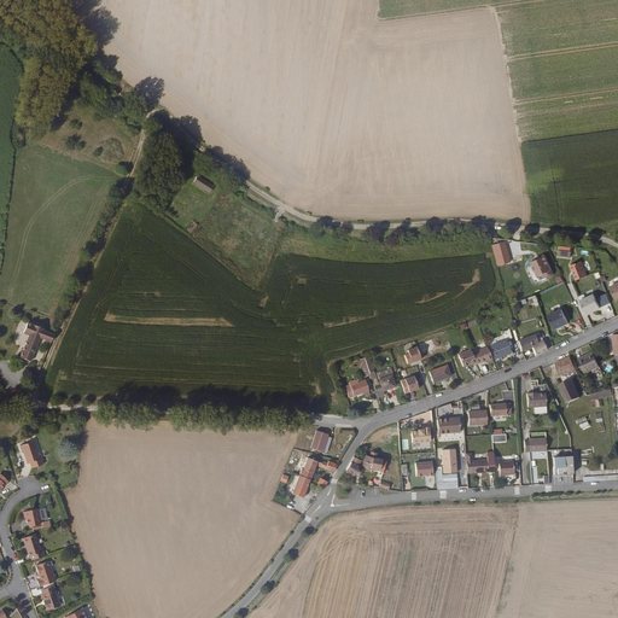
[(103,91),(99,95),(109,103),(112,98),(103,91)]
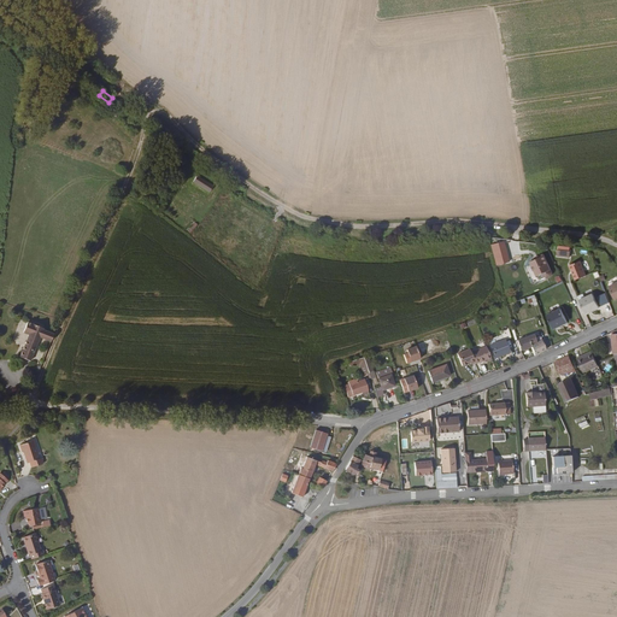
[(209,193),(212,186),(195,175),(192,182),(209,193)]
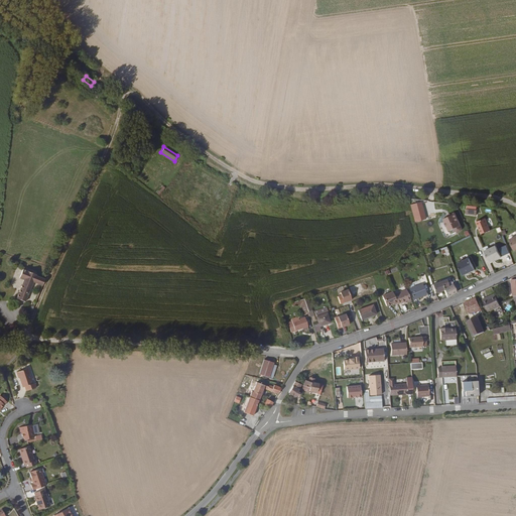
[(420,202),(409,205),(414,223),(425,219),(420,202)]
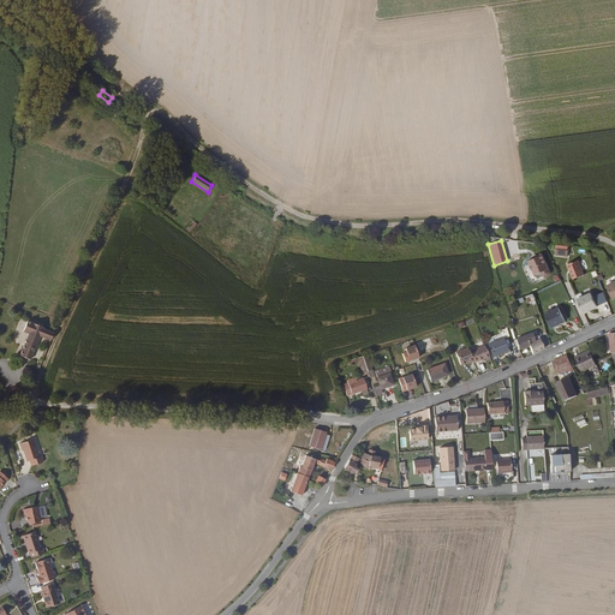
[(550,268),(542,249),(536,251),(537,252),(529,256),(535,269),(536,269),(537,269),(541,268),(542,270),(544,272),(545,272),(549,270),(550,268)]
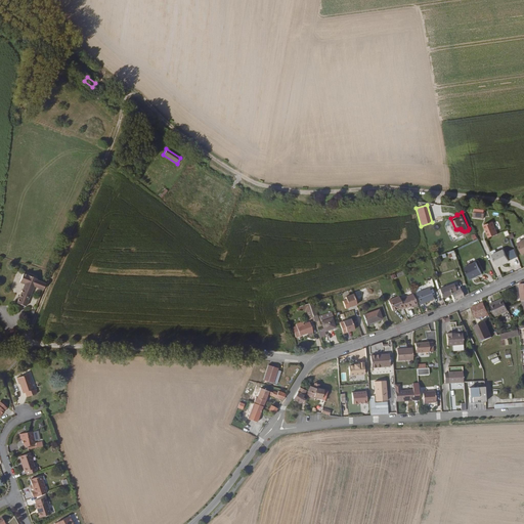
[(488,236),(500,231),(495,219),(483,224),(488,236)]
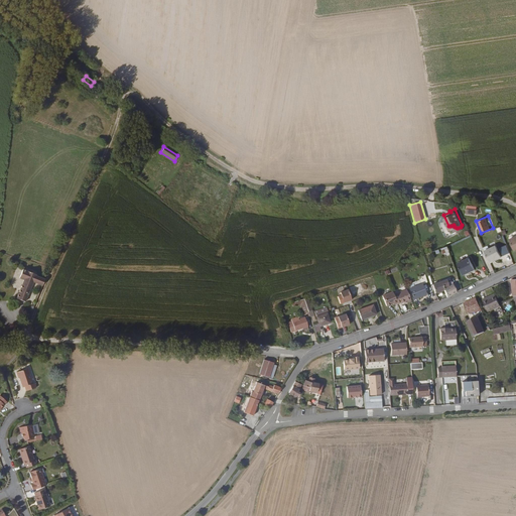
[(485,251),(490,261),(501,256),(496,246),(485,251)]
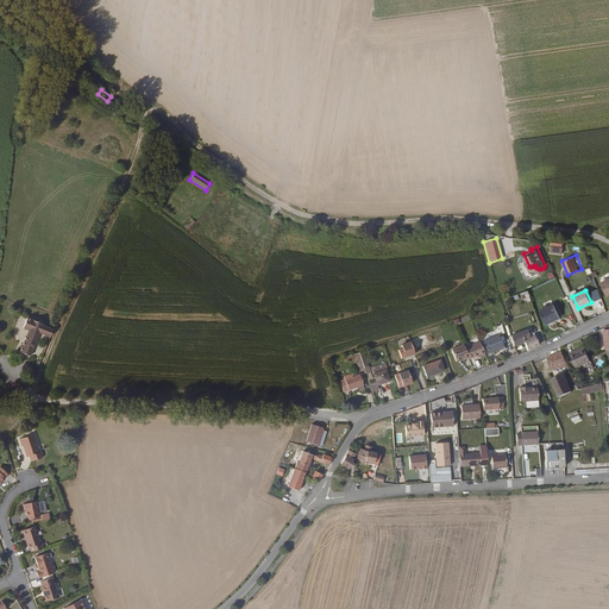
[(522,302),(529,300),(527,293),(520,294),(522,302)]
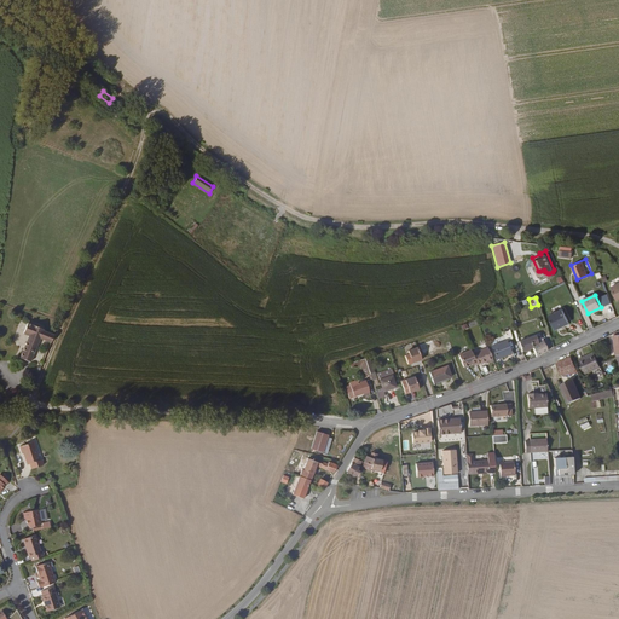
[(562,310),(549,316),(555,328),(568,322),(562,310)]
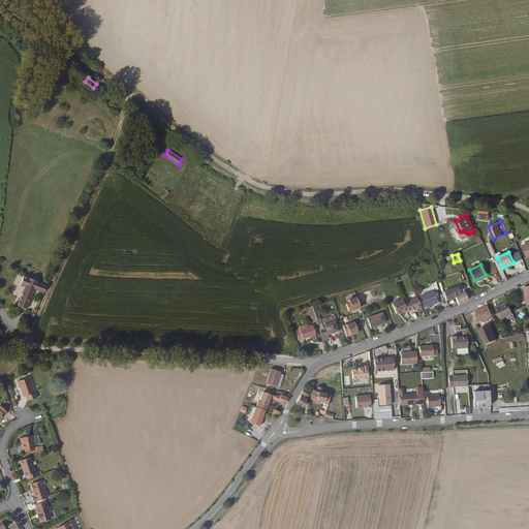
[(36,281),(23,276),(19,285),(24,286),(16,306),(25,310),(33,288),(42,292),(44,286),(36,282),(36,281)]
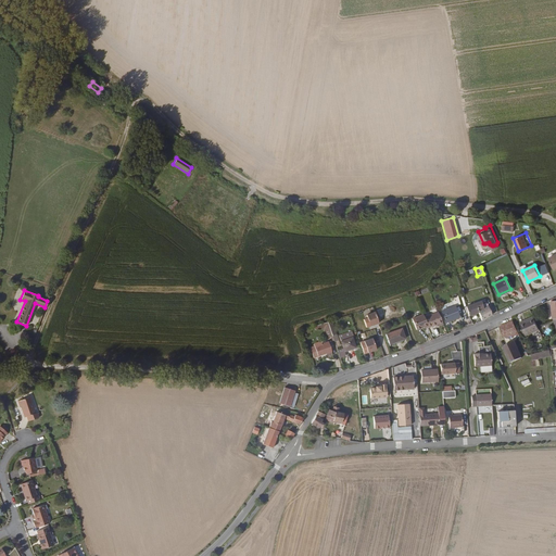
[(479,311),(482,319),(489,316),(485,307),(483,307),(481,301),(466,306),(470,315),(479,311)]
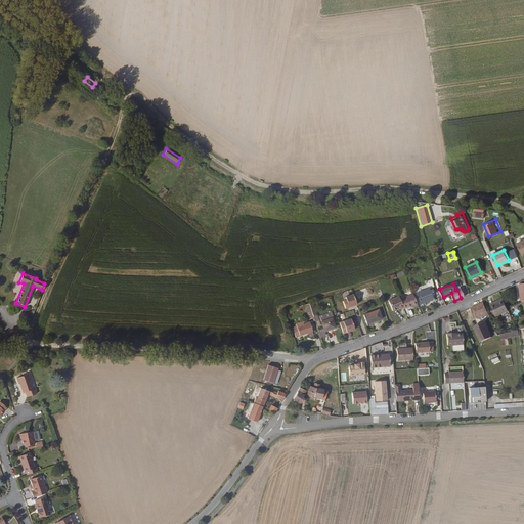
[(430,289),(418,294),(421,303),(433,299),(430,289)]
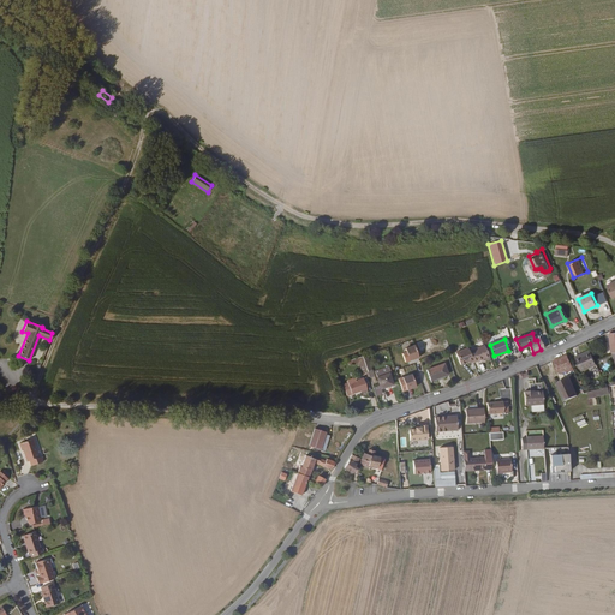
[(415,346),(417,351),(430,346),(428,340),(415,346)]
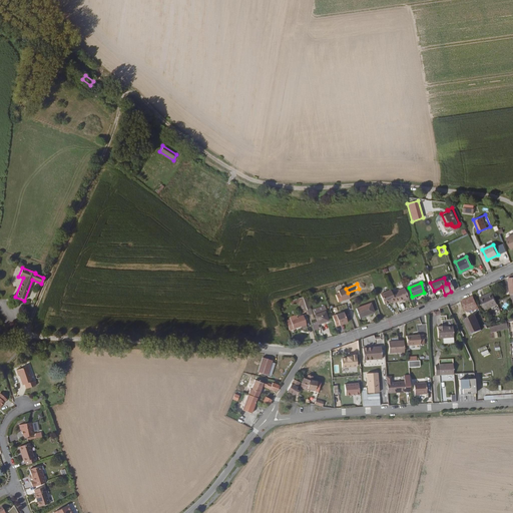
[(395,302),(395,303),(399,301),(399,302),(403,300),(408,298),(404,287),(391,292),(395,302)]
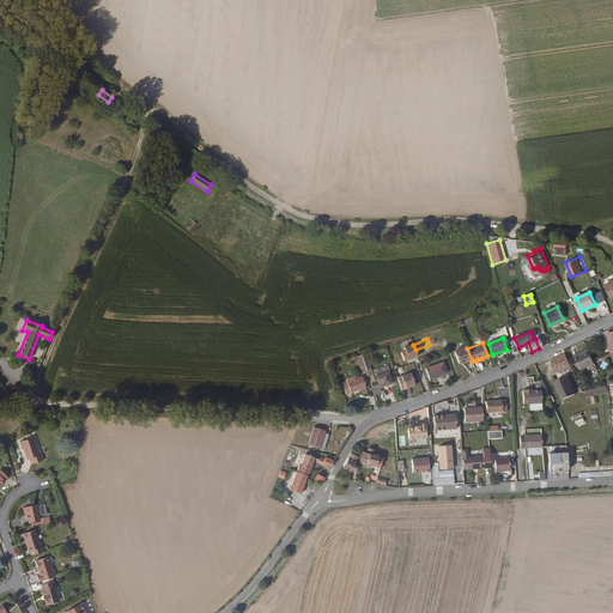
[(405,360),(414,357),(410,345),(400,347),(405,360)]
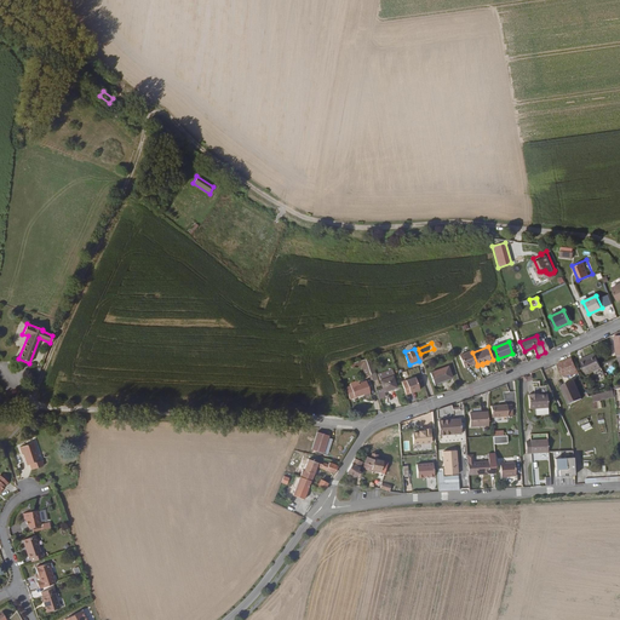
[(472,352),(471,351),(459,356),(464,368),(471,365),(472,366),(477,365),(472,352)]
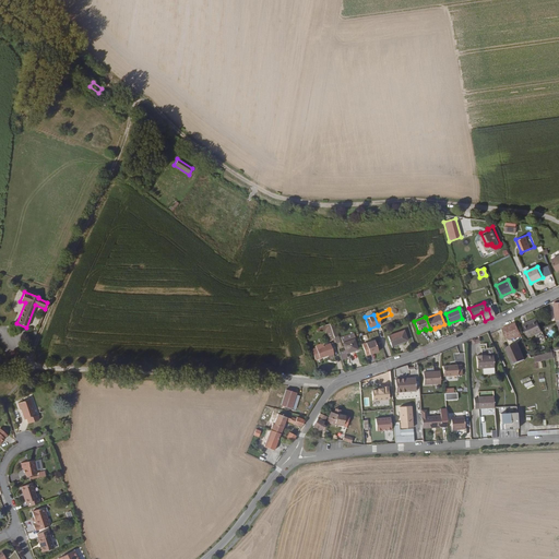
[(526,339),(543,332),(540,329),(537,319),(522,325),(526,339)]
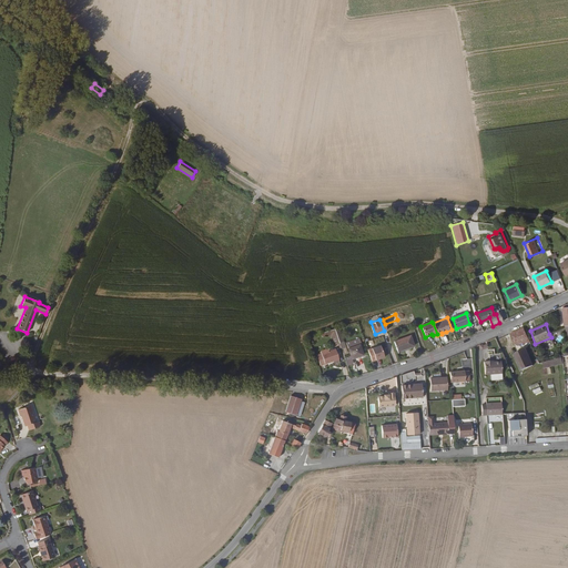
[(524,327),(510,333),(516,346),(530,342),(524,327)]
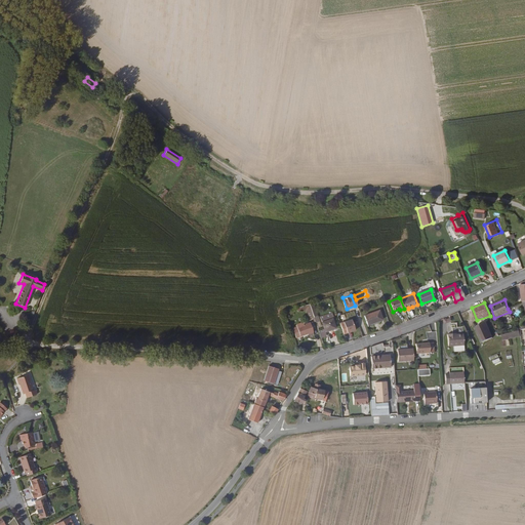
[(307,305),(293,309),(294,311),(303,309),(306,317),(311,315),(307,305)]
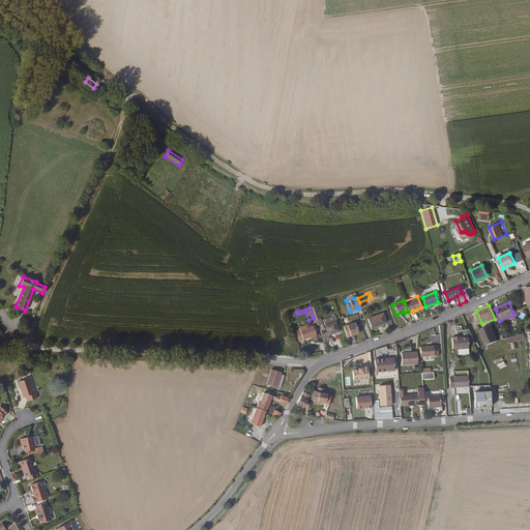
[(372,317),(375,327),(381,325),(381,326),(386,325),(382,314),(372,317)]
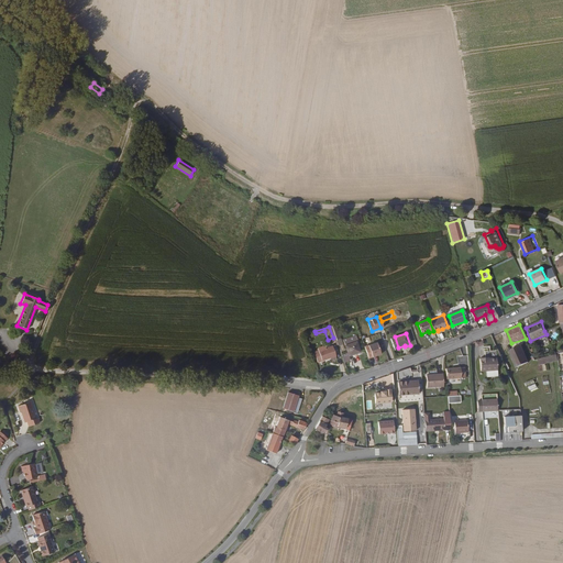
[(351,339),(342,342),(348,357),(356,354),(351,339)]
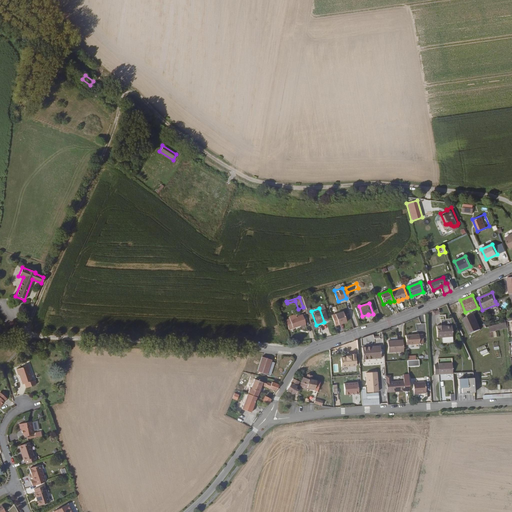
[(340,312),(332,315),(337,326),(345,323),(340,312)]
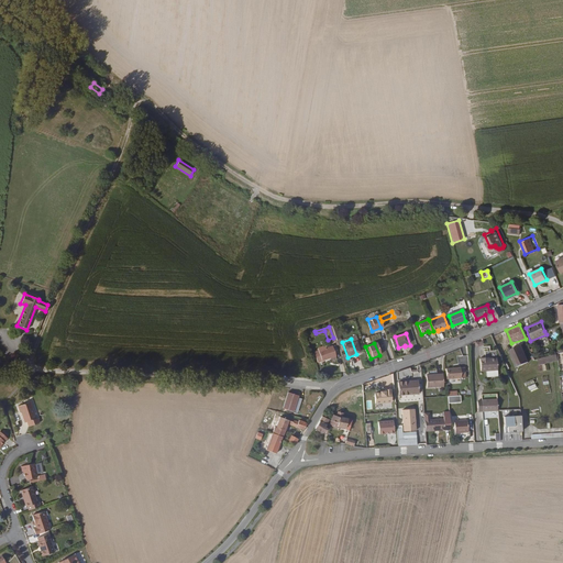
[(507,351),(514,368),(527,363),(520,346),(507,351)]
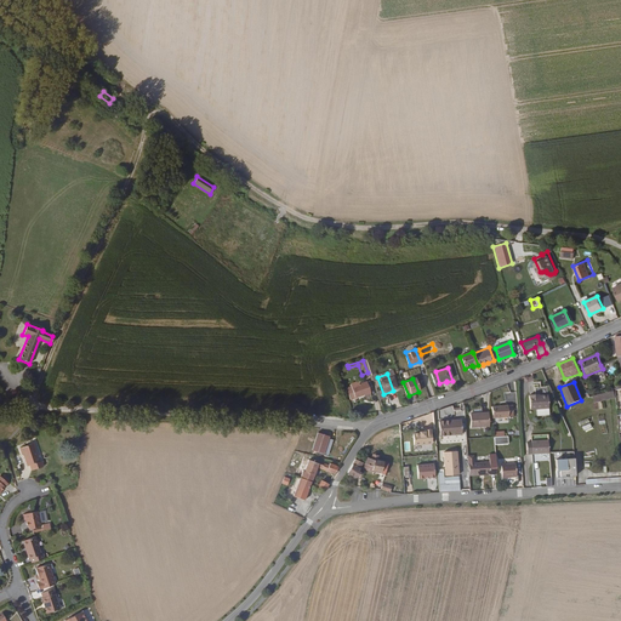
[(349,389),(349,388),(343,391),(348,403),(354,400),(353,399),(365,394),(362,386),(349,389)]
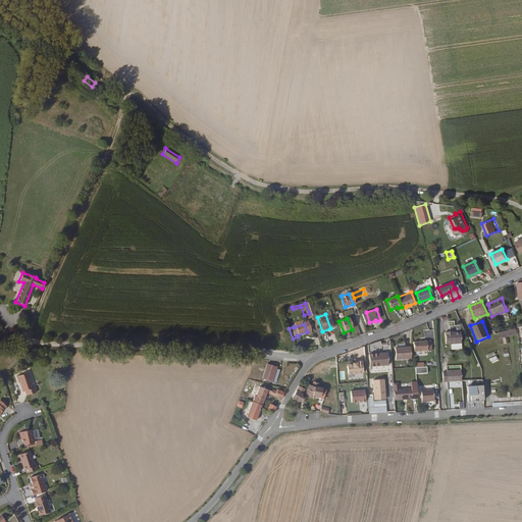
[(281,337),(281,340),(286,338),(282,327),(276,329),(278,338),(281,337)]
